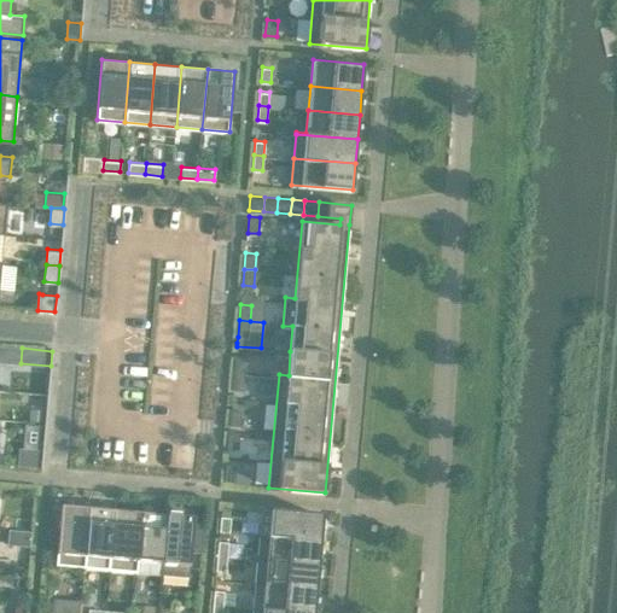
[(248,356),(236,355),(234,372),(245,373),(248,356)]
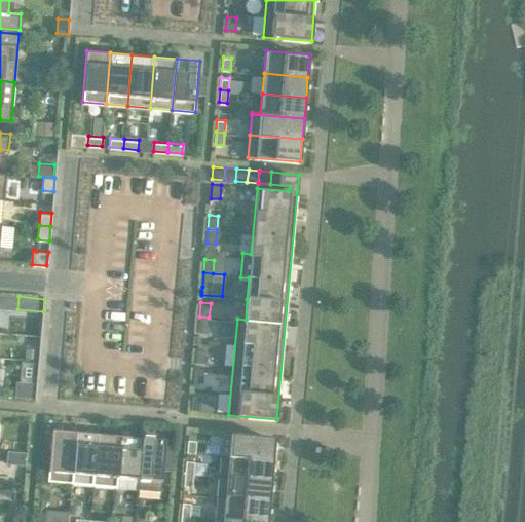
[(209,318),(199,317),(198,330),(208,331),(209,318)]
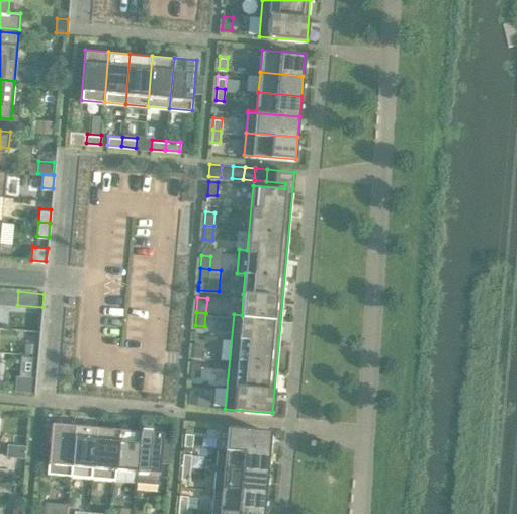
[(203,343),(193,342),(192,355),(201,356),(203,343)]
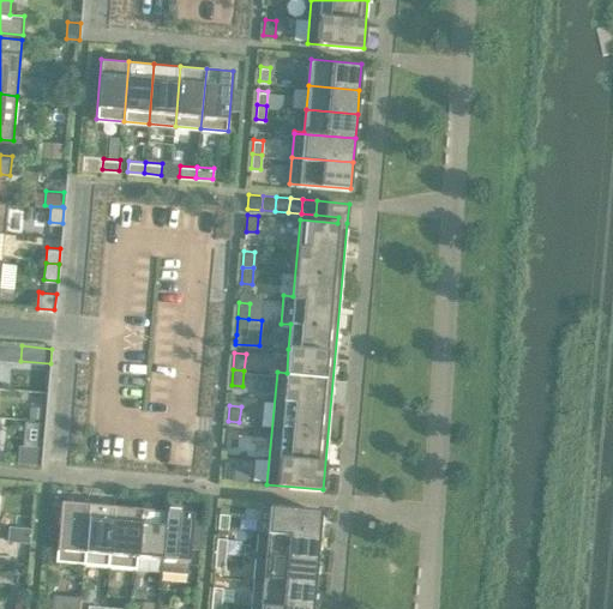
[(239,428),(228,427),(226,444),(238,445),(239,428)]
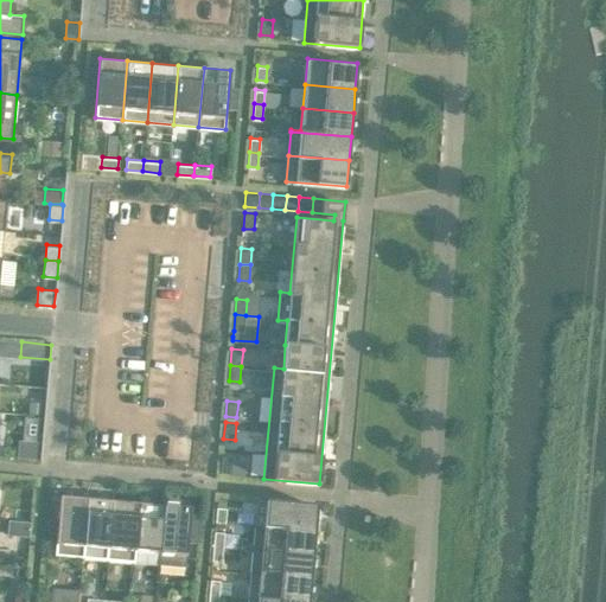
[(19,439),(18,456),(38,459),(39,441),(23,440),(19,439)]
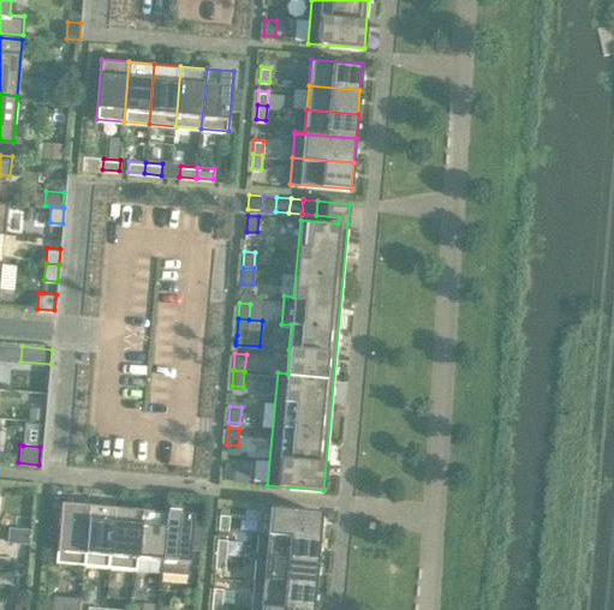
[(236,462),(225,461),(224,477),(234,478),(236,462)]
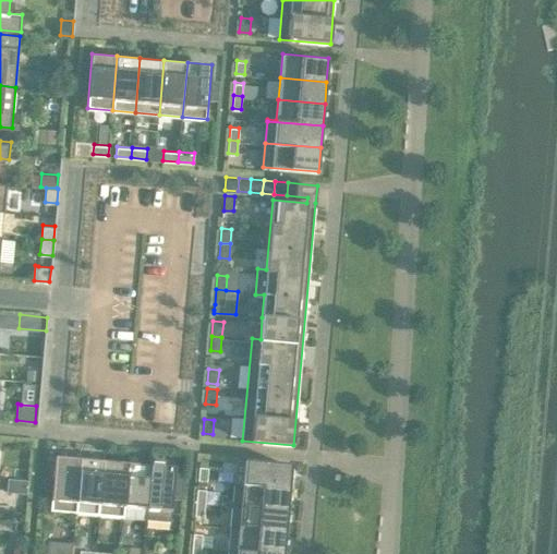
[(52,489),(50,509),(76,512),(81,457),(56,455),(53,476),(52,489)]
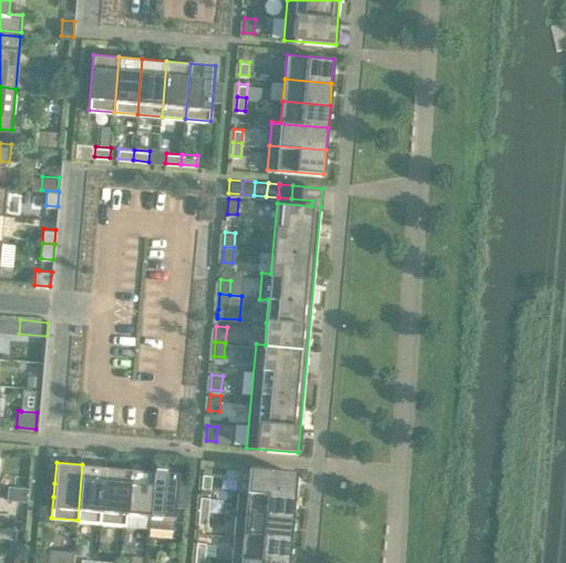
[(82,464),(78,520),(101,522),(105,467),(82,464)]
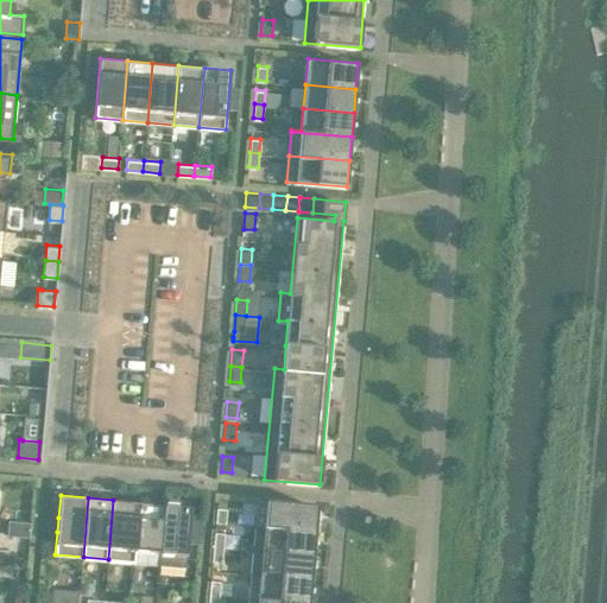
[(258,499),(255,525),(316,531),(317,518),(317,513),(318,505),(258,499)]
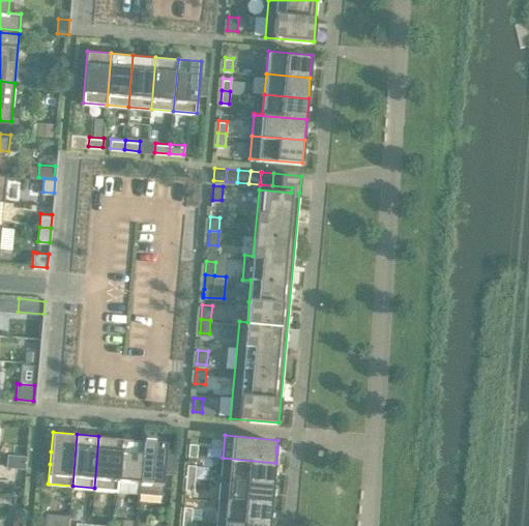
[(98,436),(94,488),(116,490),(121,438),(98,436)]
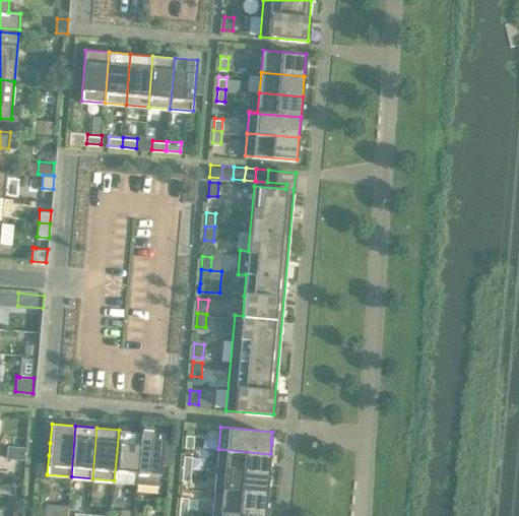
[(119,430),(114,480),(136,482),(140,432),(119,430)]
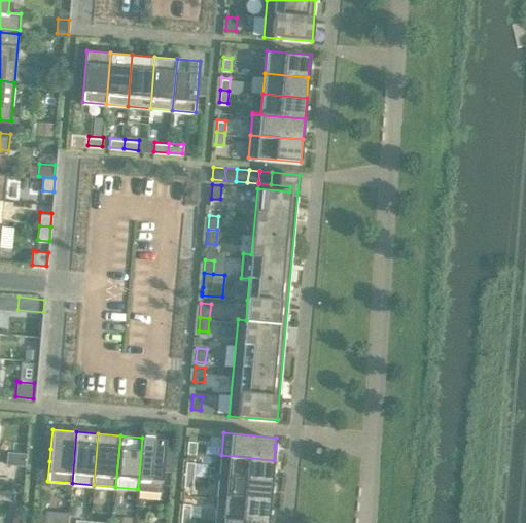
[(142,438),(138,489),(161,491),(164,457),(166,444),(166,440),(142,438)]
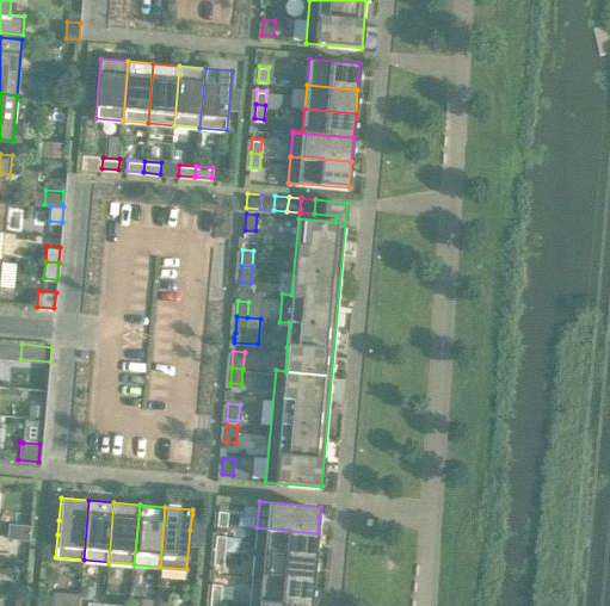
[(228,511),(219,509),(217,524),(227,525),(228,511)]
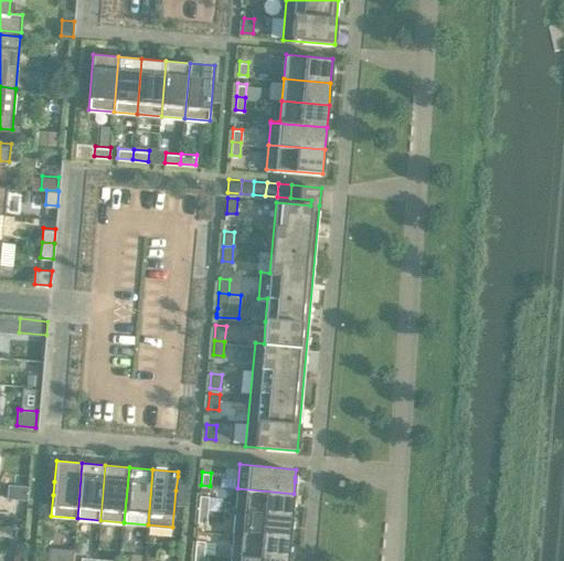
[(178,476),(176,490),(184,491),(187,477),(178,476)]
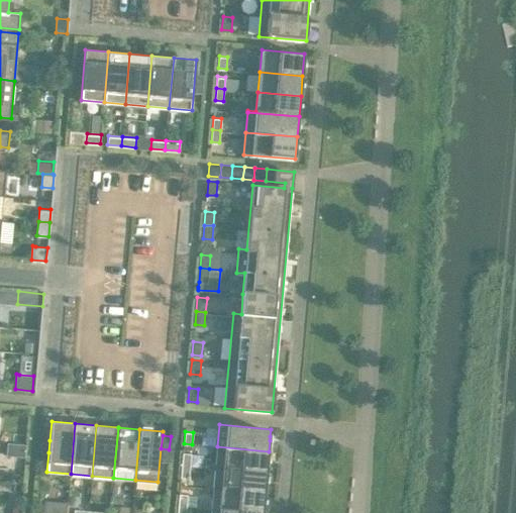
[(41,439),(40,451),(48,452),(49,440),(41,439)]
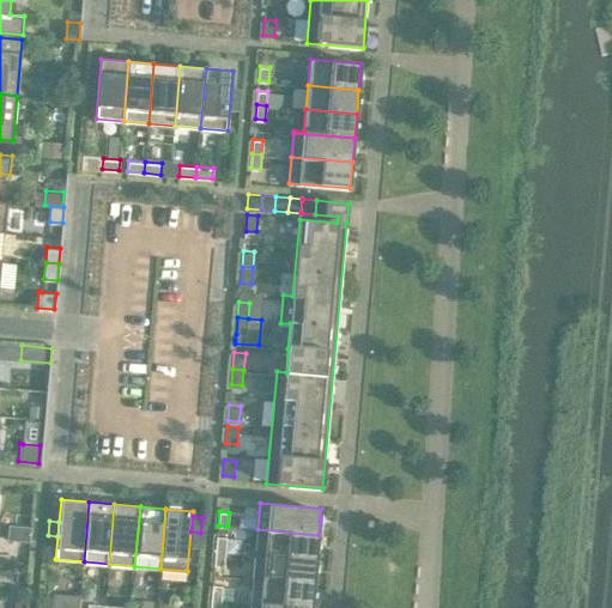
[(258,529),(258,530),(267,532),(265,554),(316,559),(317,546),(317,541),(319,535),(258,529)]
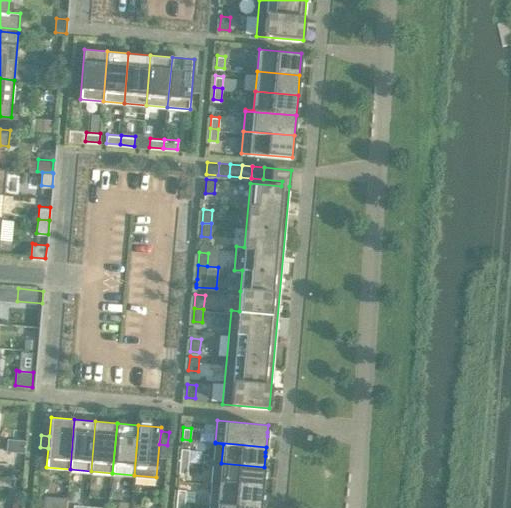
[(189,448),(181,447),(180,459),(188,460),(189,448)]
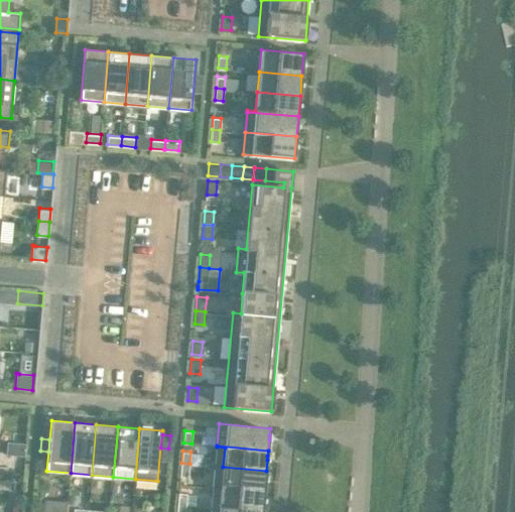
[(189,464),(181,463),(180,475),(188,476),(189,464)]
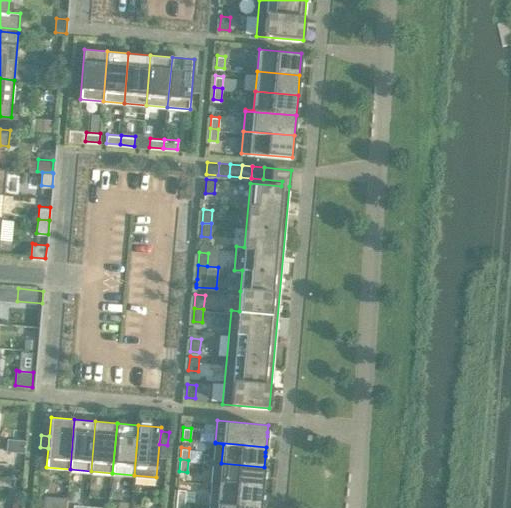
[(211,481),(211,482),(262,487),(263,477),(263,473),(264,467),(221,463),(219,482),(211,481)]
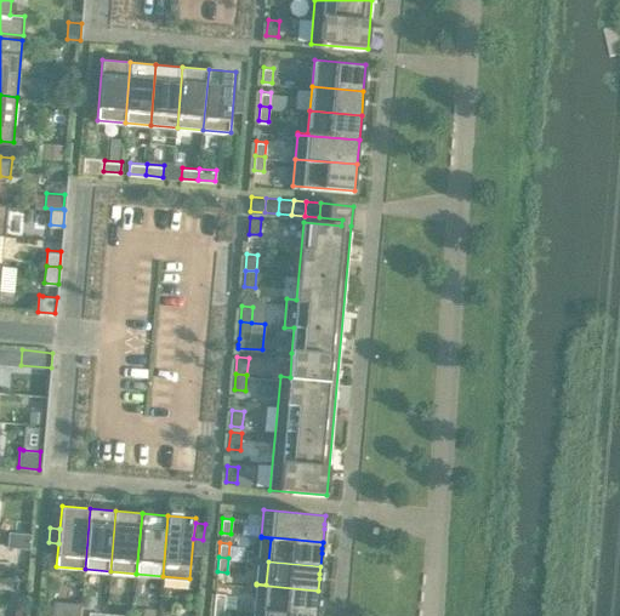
[(256,585),(254,610),(316,615),(317,603),(317,598),(318,591),(256,585)]
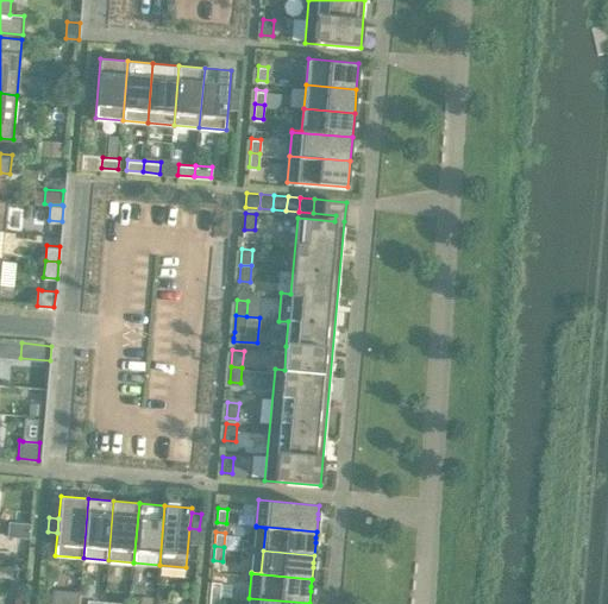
[(221,580),(211,580),(210,595),(220,596),(221,580)]
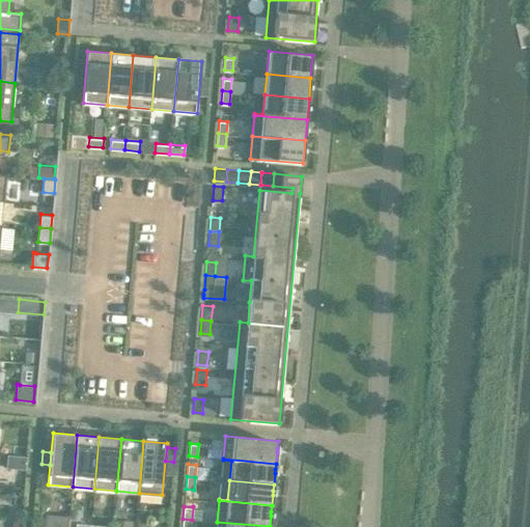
[(120,526),(135,526),(136,519),(121,518),(120,526)]
